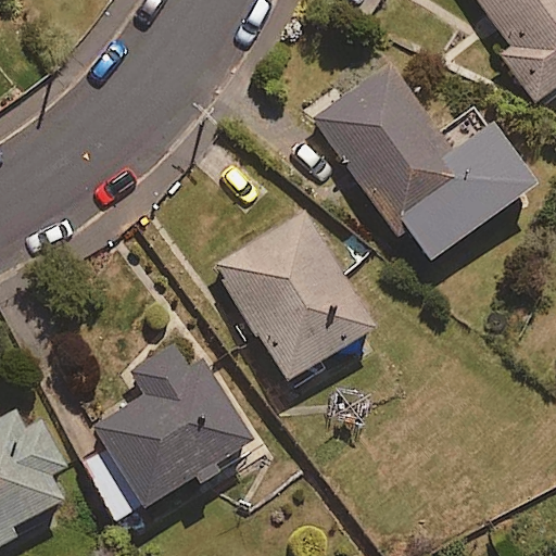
[(381,0),(332,0),(367,22),(381,0)]
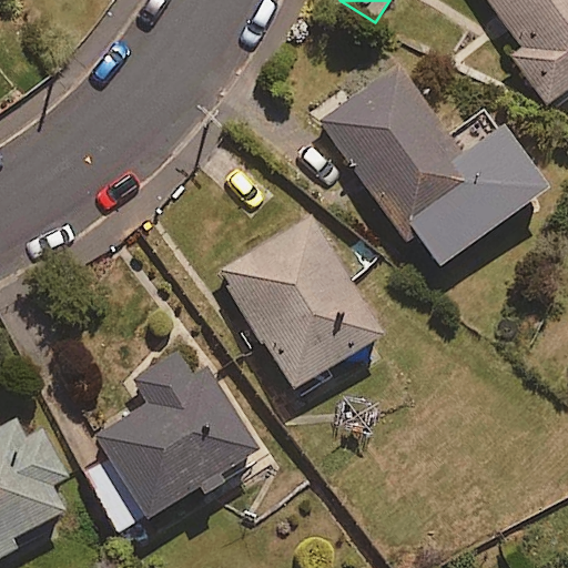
[(567,88),(567,0),(482,0),(517,50),(507,58),(543,107),(567,88)]
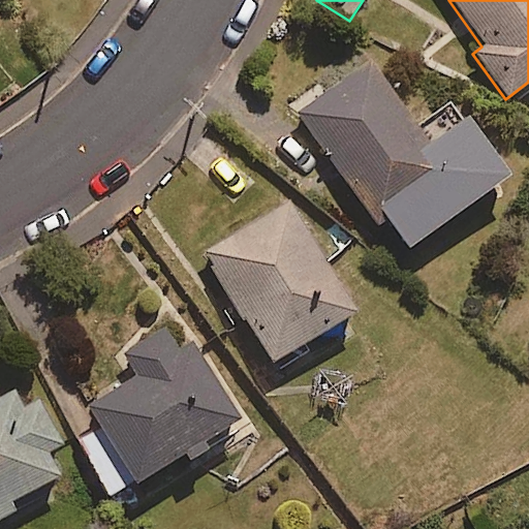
[(424,146),(362,65),(296,115),(402,255),(501,181),(456,121),(424,146)]
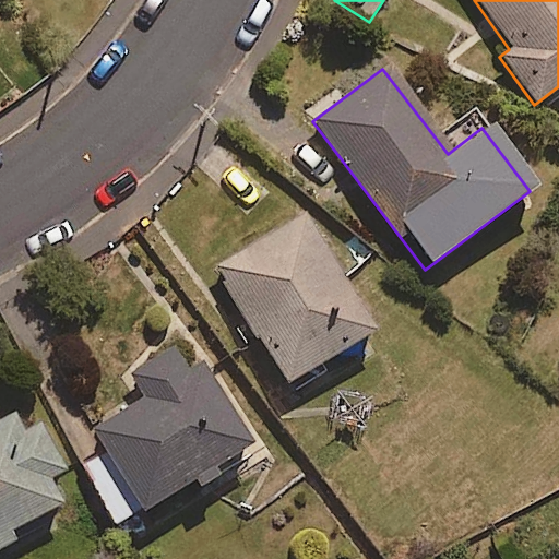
[(395,321),(324,210),(213,271),(282,387),(395,321)]
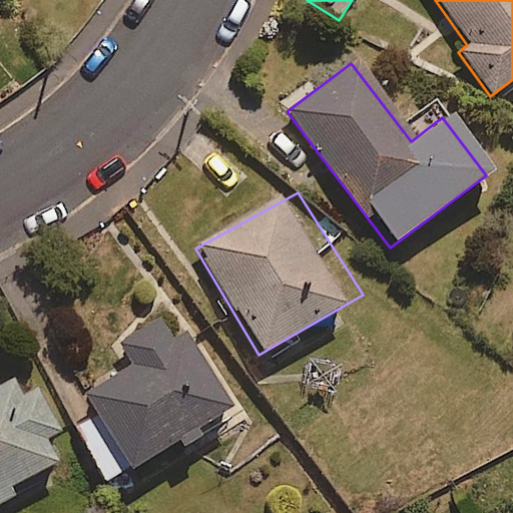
[(107,482),(184,440),(189,450),(205,441),(200,431),(234,412),(176,307),(120,338),(136,367),(91,392),(104,415),(78,429),(107,482)]
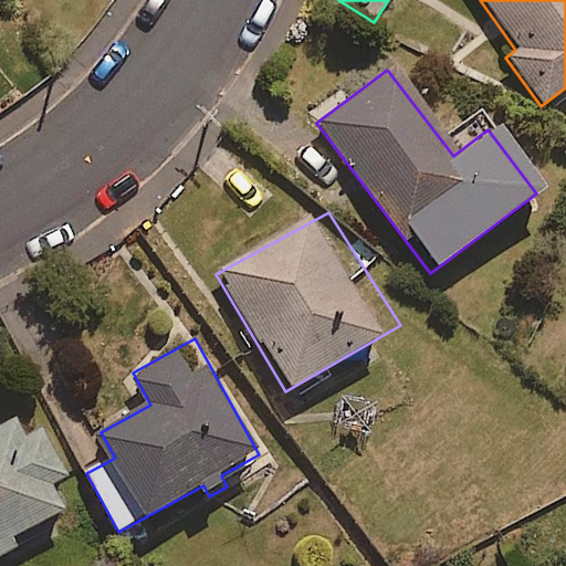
[(0,549),(6,559),(21,552),(14,536),(66,511),(52,482),(67,475),(35,411),(0,429),(0,549)]
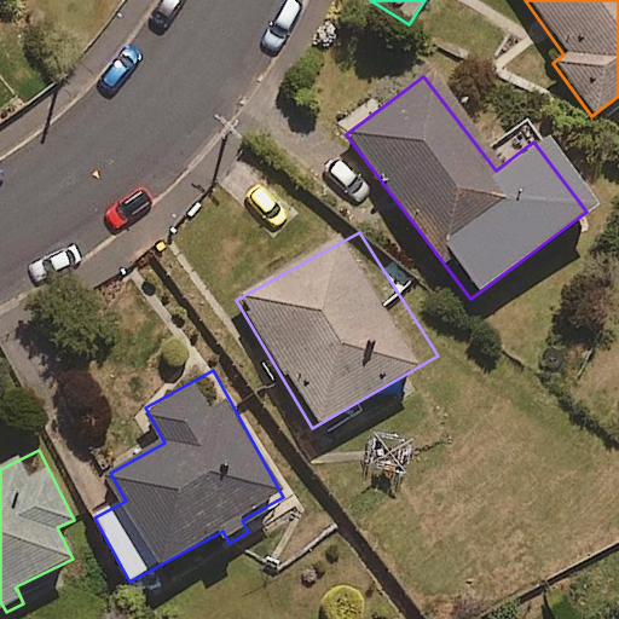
All buildings are outlined.
